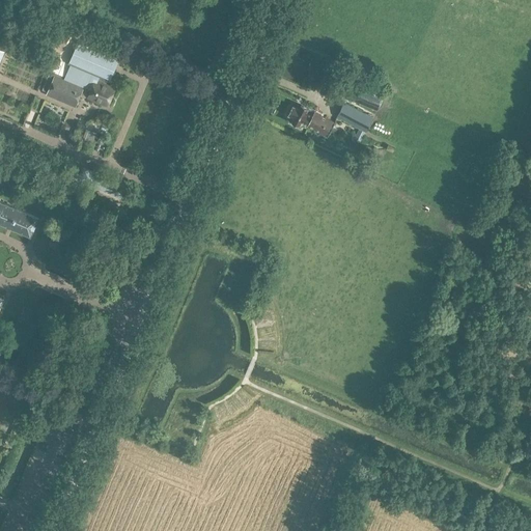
[(79,37),(68,61),(71,62),(72,63),(101,76),(107,78),(109,79),(119,56),(106,50),(82,39),(79,37)]
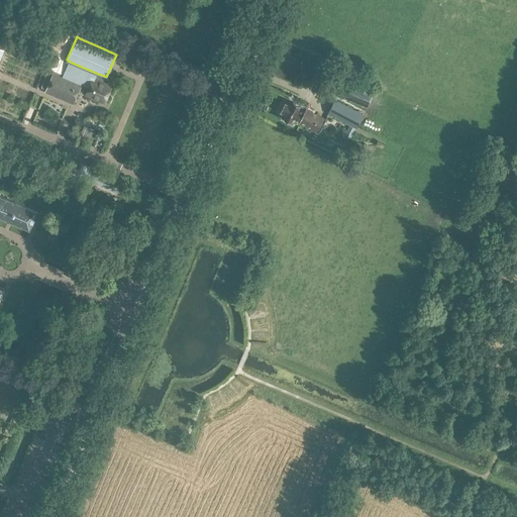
[(70,62),(64,75),(83,82),(82,84),(87,85),(90,79),(93,79),(93,77),(96,78),(98,74),(70,62)]
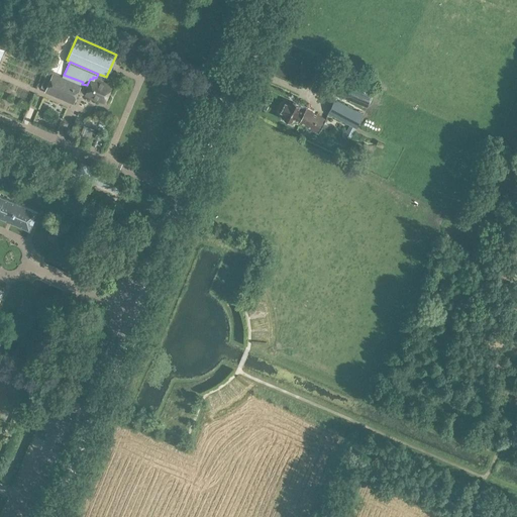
[(54,72),(45,92),(74,104),(79,91),(81,86),(82,84),(83,82),(64,75),(54,71),(54,72)]
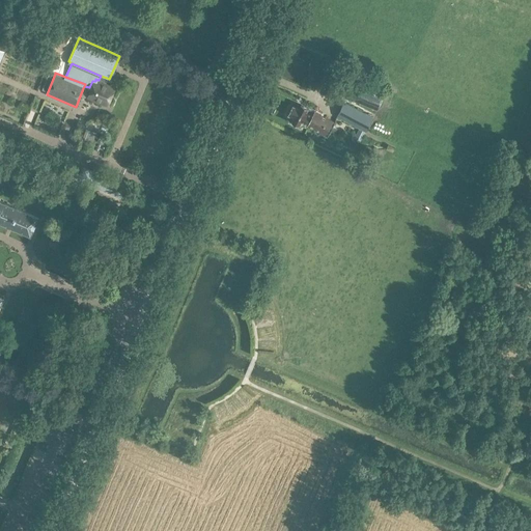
[(91,91),(88,96),(108,105),(115,87),(108,84),(105,83),(99,80),(95,79),(95,81),(91,91)]
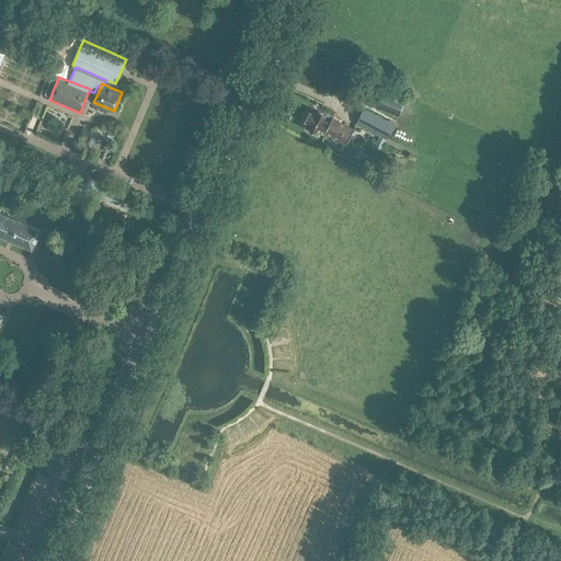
[(379,94),(374,106),(392,114),(397,102),(379,94)]
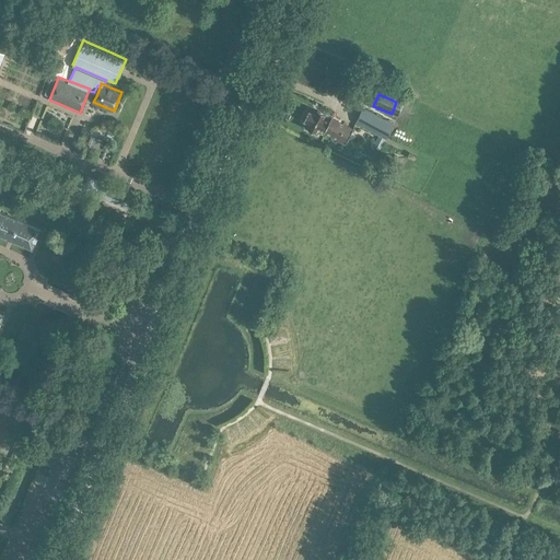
[(363,107),(356,123),(384,138),(392,123),(363,107)]
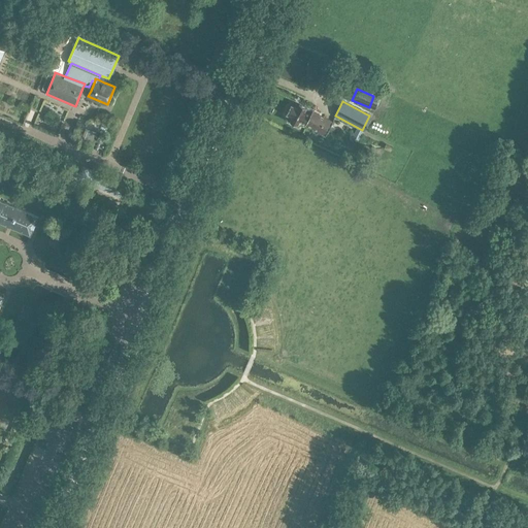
[(291,104),(286,114),(291,117),(289,121),(298,125),(300,122),(305,124),(312,110),(299,104),(297,107),(291,104)]
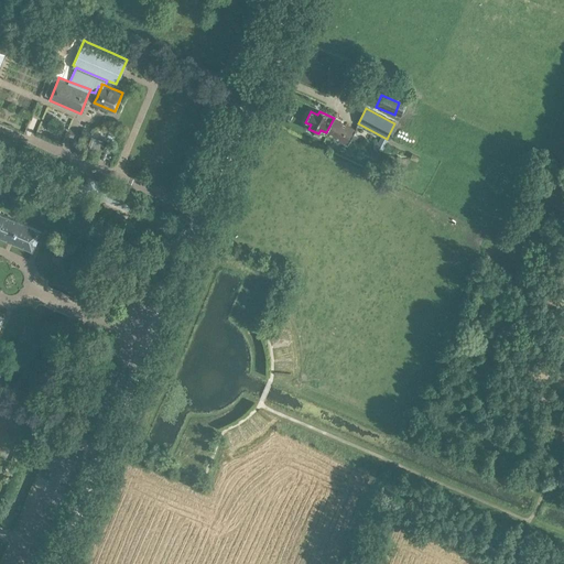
[(334,118),(326,132),(347,144),(355,130),(334,118)]
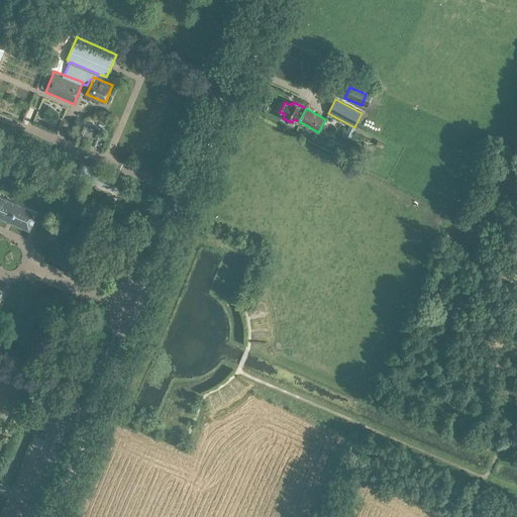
[(349,125),(344,134),(351,137),(356,128),(349,125)]
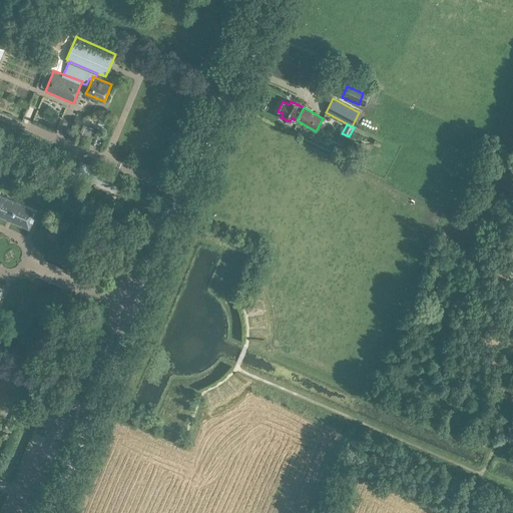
[(374,144),(381,147),(384,143),(376,139),(374,144)]
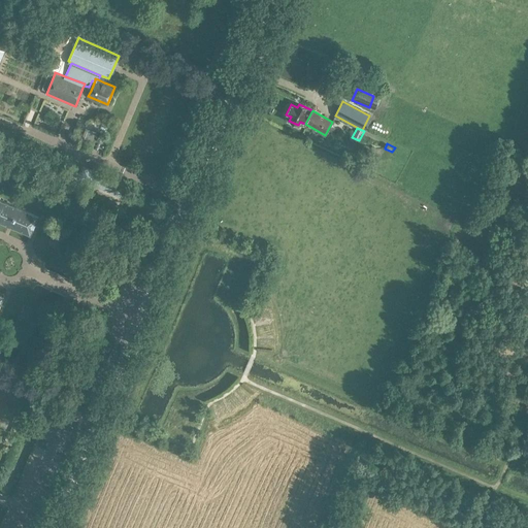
[(0,198),(0,221),(31,235),(38,216),(0,198)]
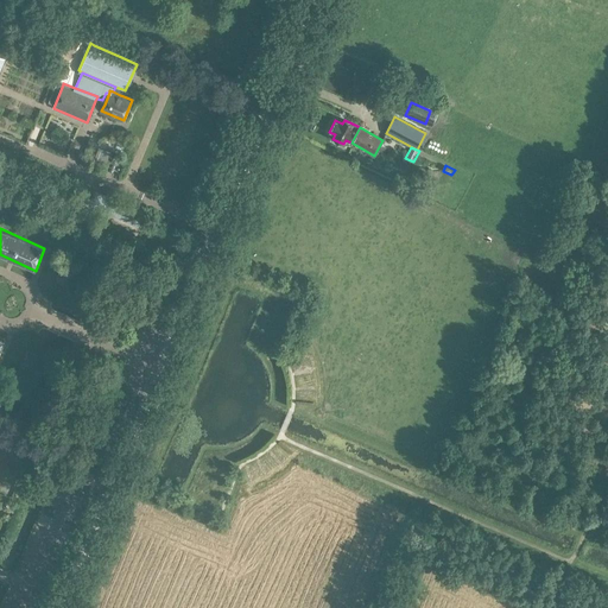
[(149,276),(157,278),(162,266),(154,263),(149,276)]
